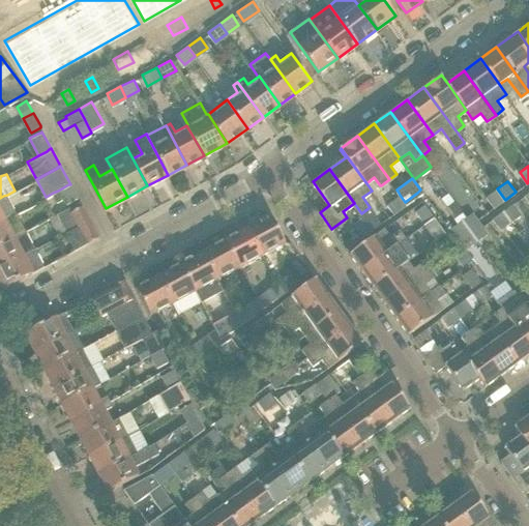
[(58,191),(53,193),(58,201),(62,198),(65,203),(77,196),(70,184),(68,184),(58,191)]
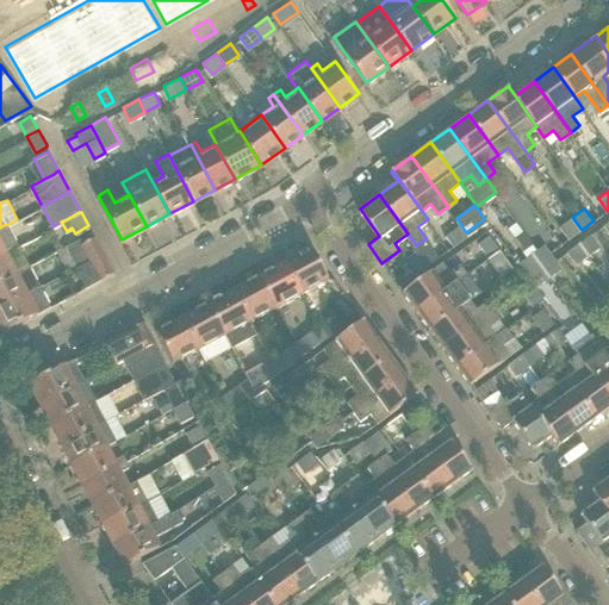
[(572,217),(560,226),(569,238),(582,230),(572,217)]
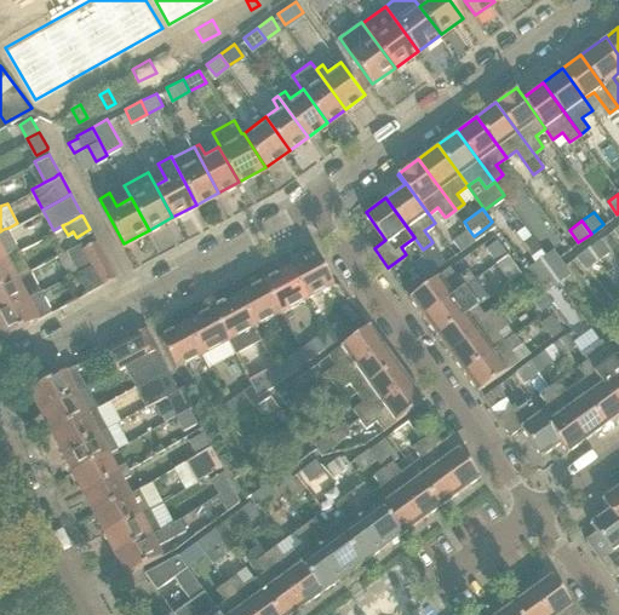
[(4,229),(0,231),(0,258),(15,251),(18,248),(10,231),(9,228),(4,229)]
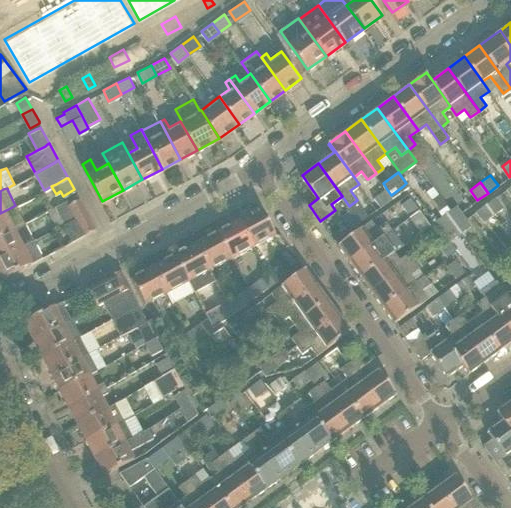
[(386,188),(374,197),(380,204),(391,195),(386,188)]
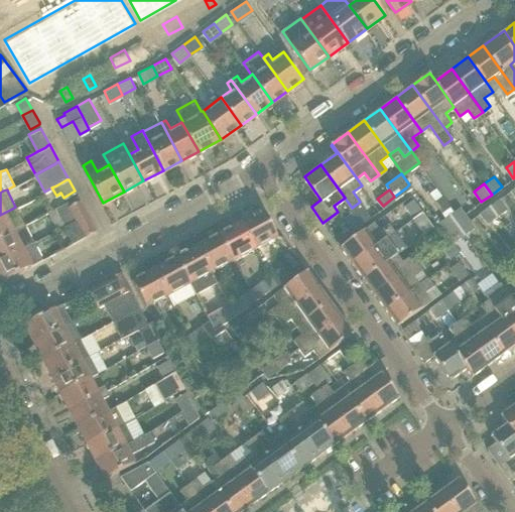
[(442,196),(434,202),(442,212),(451,206),(442,196)]
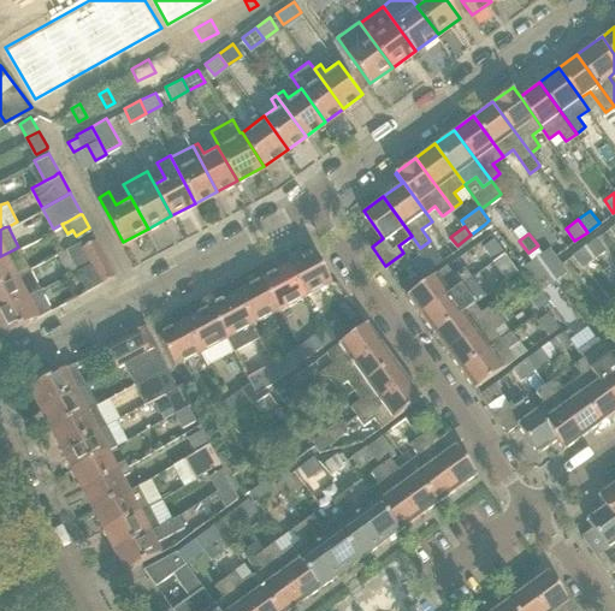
[(93,235),(66,248),(78,270),(92,262),(104,256),(95,239),(93,235)]
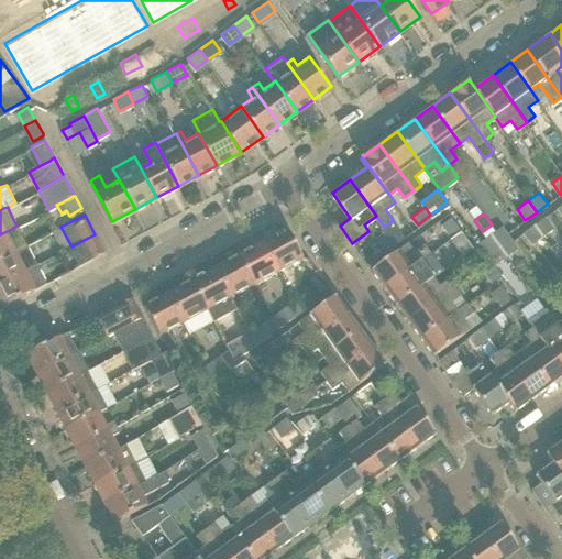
[(440,222),(451,237),(461,230),(449,216),(440,222)]
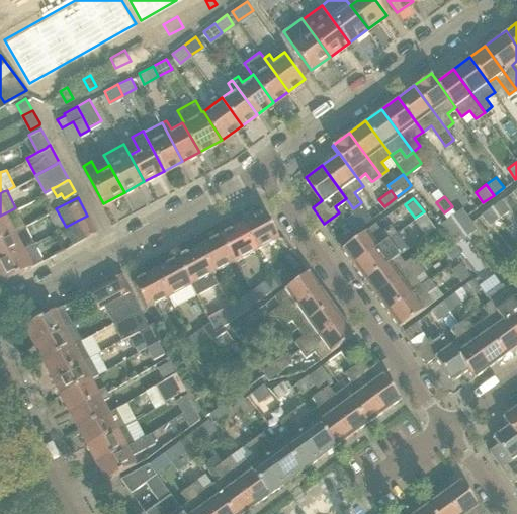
[(503,198),(493,205),(500,216),(510,208),(503,198)]
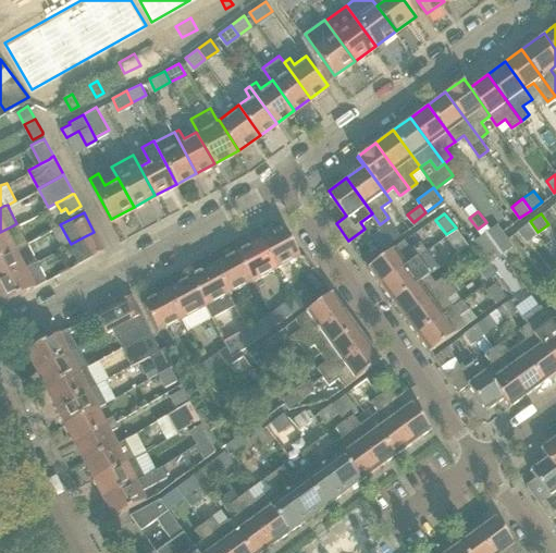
[(530,221),(518,230),(526,241),(538,232),(530,221)]
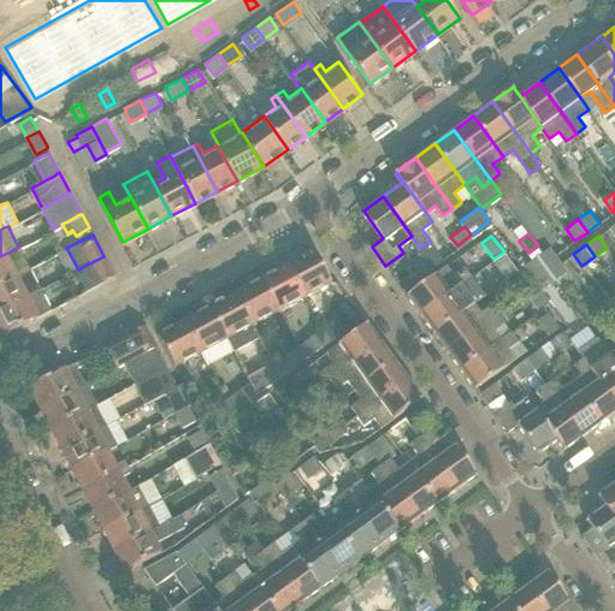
[(15,249),(0,256),(0,280),(16,273),(25,268),(29,266),(18,247),(15,249)]
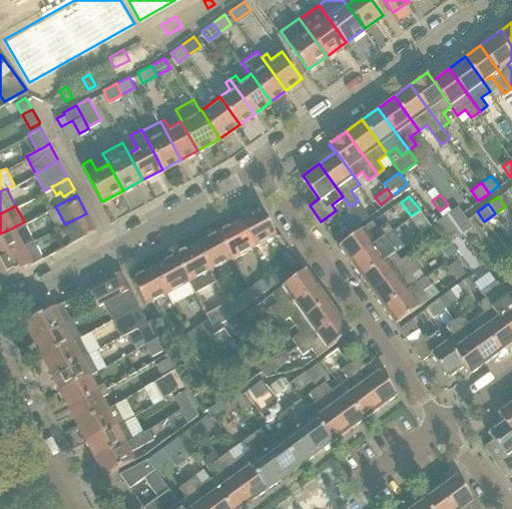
[(455,222),(464,215),(457,205),(448,212),(455,222)]
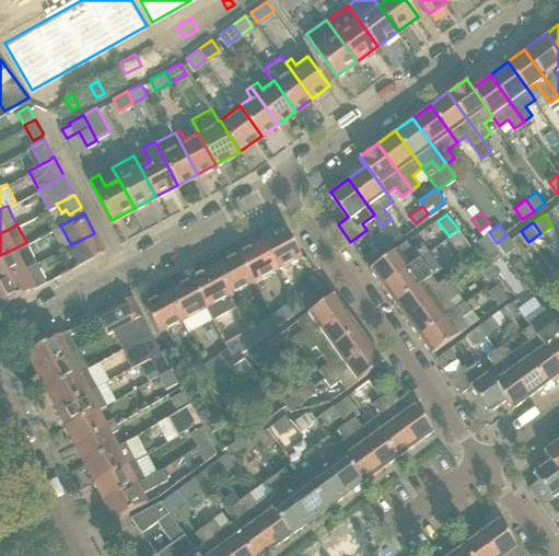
[(286,226),(261,239),(277,267),(301,254),(286,226)]
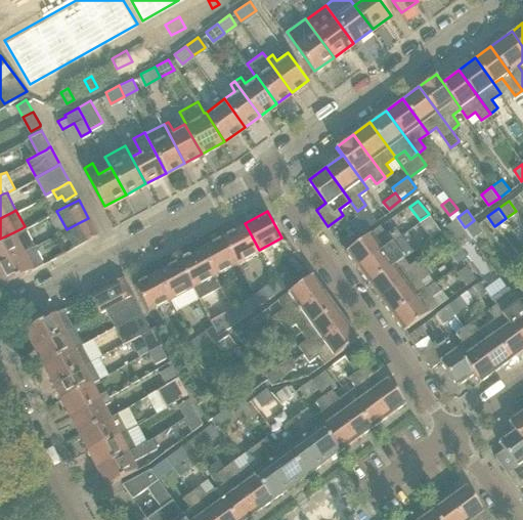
[(359,213),(349,219),(359,232),(368,226),(359,213)]
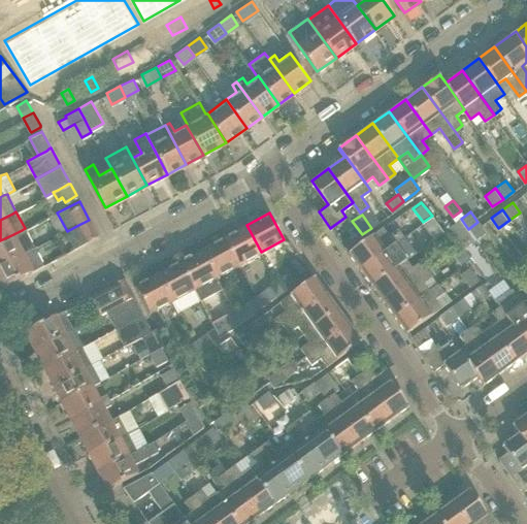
[(432,216),(423,222),(428,229),(437,223),(432,216)]
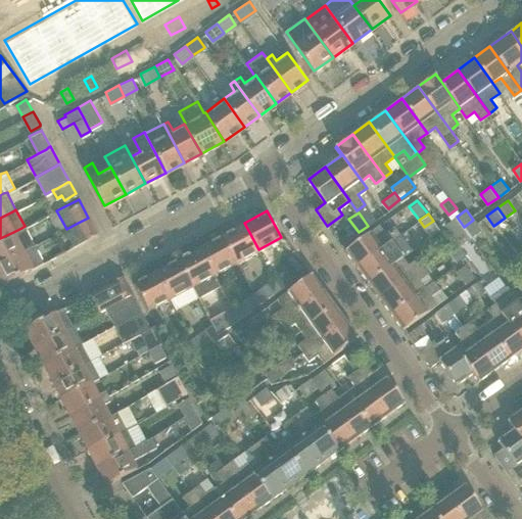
[(454,234),(464,227),(457,217),(446,224),(454,234)]
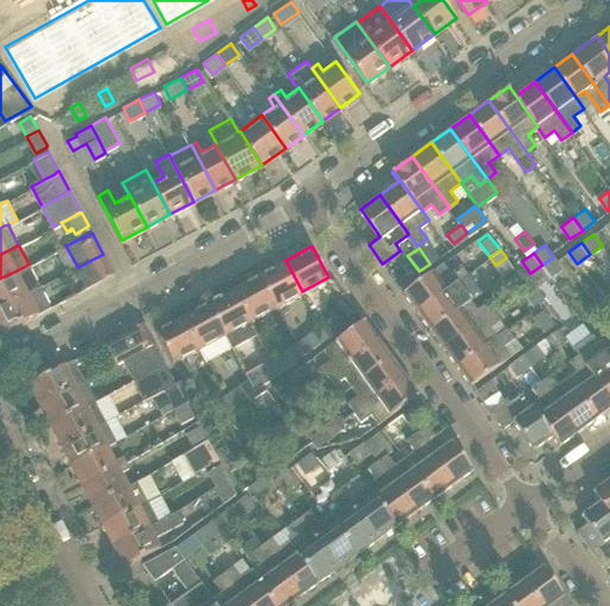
[(91,260),(76,269),(86,286),(100,279),(114,272),(103,254),(91,260)]
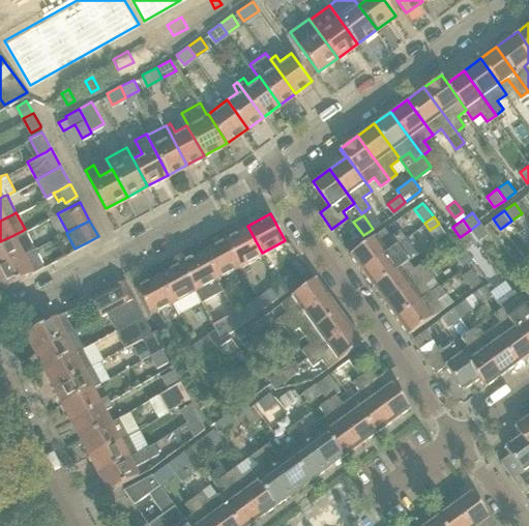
[(470,230),(477,239),(488,232),(479,223),(470,230)]
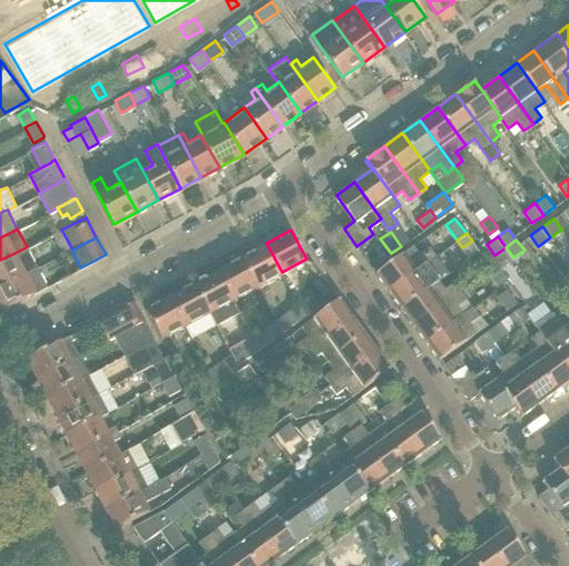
[(266,243),(243,256),(258,285),(282,272),(266,243)]
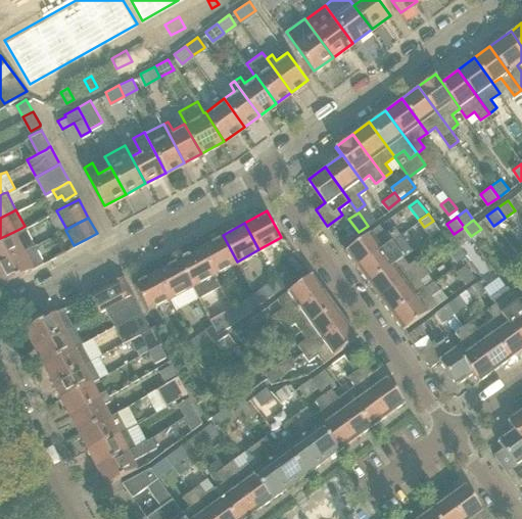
[(345,249),(358,266),(399,235),(394,227),(386,233),(379,225),(345,249)]
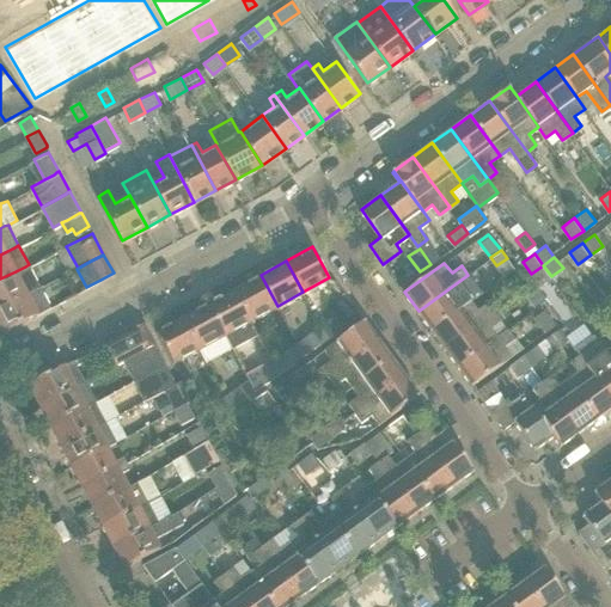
[(16,271),(0,279),(0,306),(36,287),(40,286),(29,264),(25,267),(16,271)]
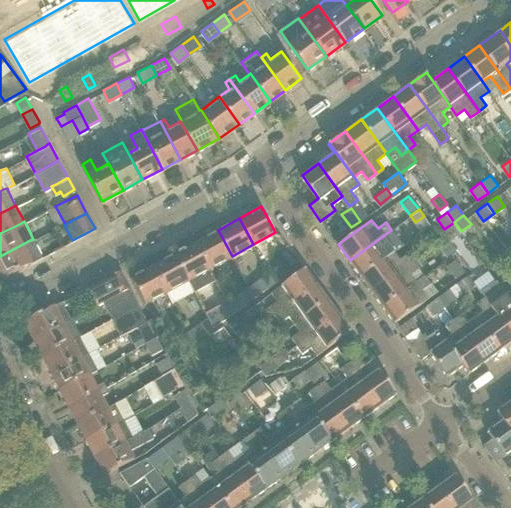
[(461,231),(454,222),(444,229),(451,238),(461,231)]
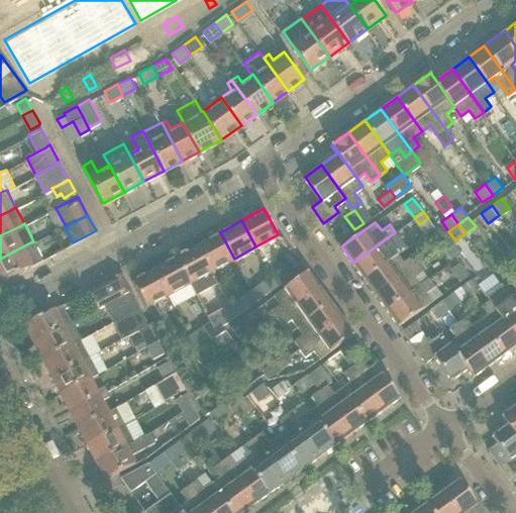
[(432,234),(441,245),(450,238),(442,227),(432,234)]
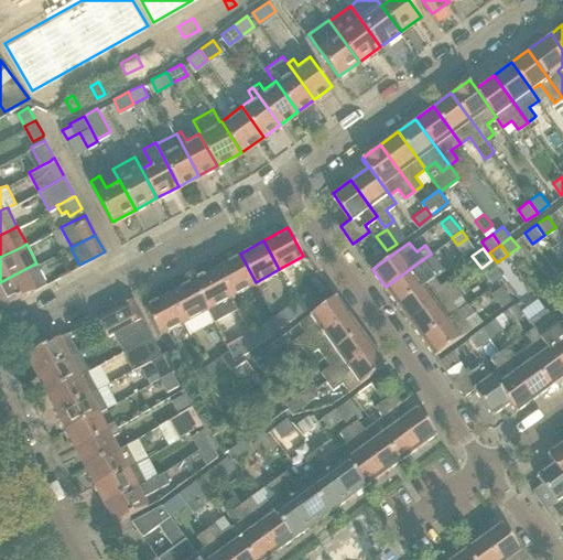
[(240,254),(216,266),(231,294),(256,282),(240,254)]
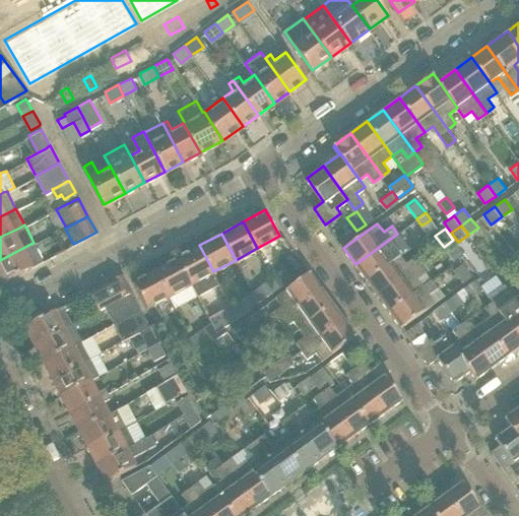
[(397,234),(355,264),(360,270),(367,279),(400,255),(408,249),(403,241),(397,234)]
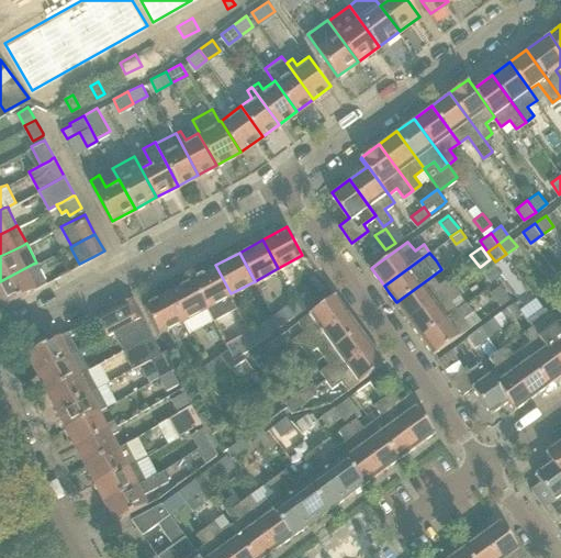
[(490,259),(480,267),(490,280),(500,272),(490,259)]
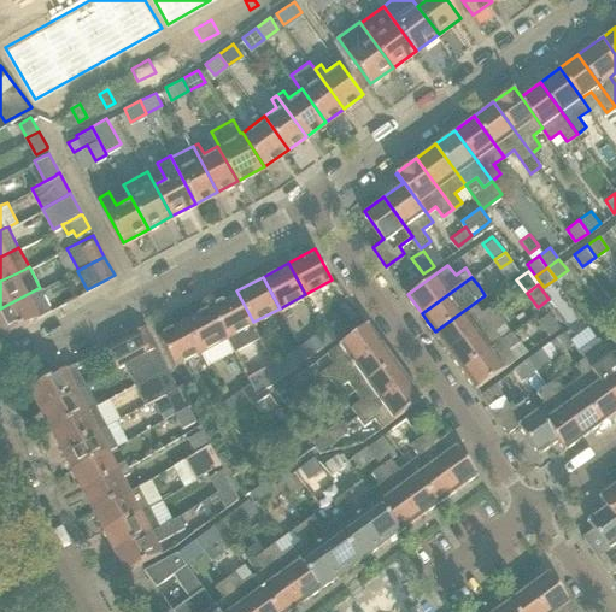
[(36,289),(0,309),(0,329),(3,334),(47,311),(51,309),(40,288),(36,289)]
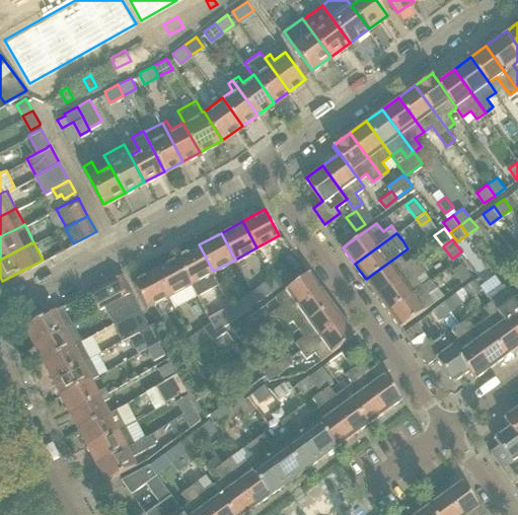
[(199,244),(177,256),(192,283),(198,294),(219,283),(213,271),(199,244)]
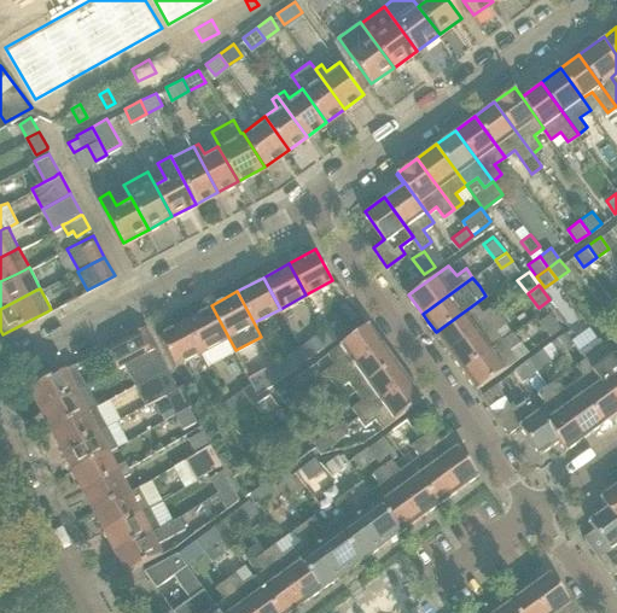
[(436,332),(449,351),(500,314),(493,305),(483,313),(476,303),(436,332)]
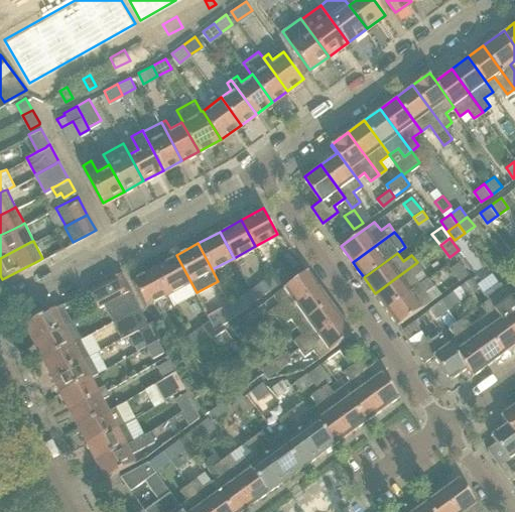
[(176,255),(154,266),(168,292),(190,281),(176,255)]
